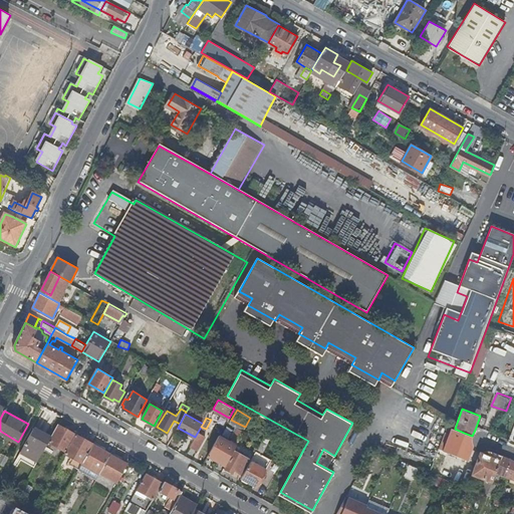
[(50,437),(49,441),(66,450),(76,434),(58,424),(50,437)]
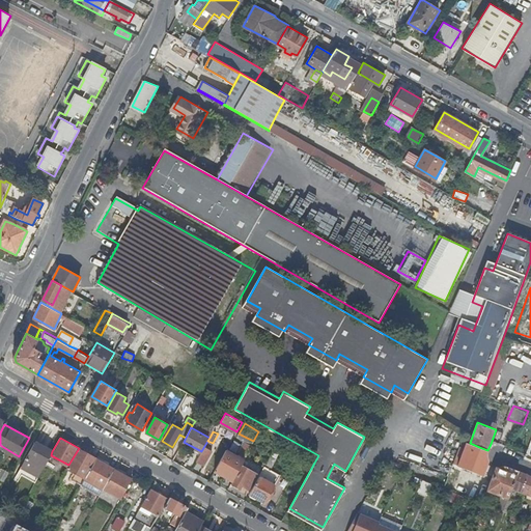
[(22,466),(39,475),(51,455),(52,451),(35,442),(22,466)]
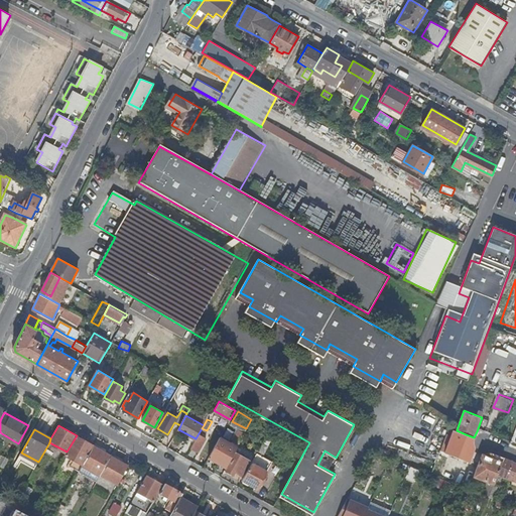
[(232,442),(238,446),(246,432),(240,429),(232,442)]
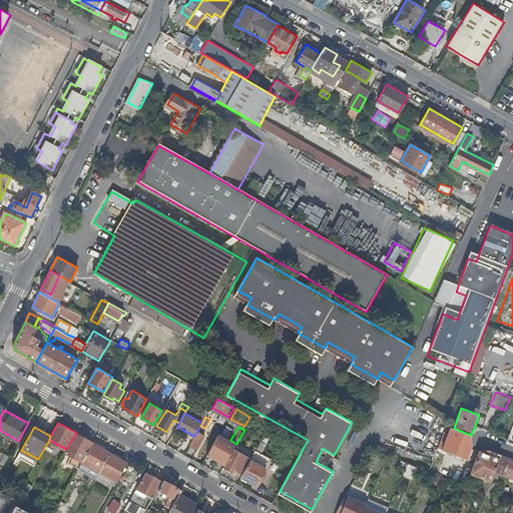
[(449,432),(445,430),(439,447),(443,449),(455,454),(458,446),(460,440),(463,432),(454,428),(451,427),(449,432)]
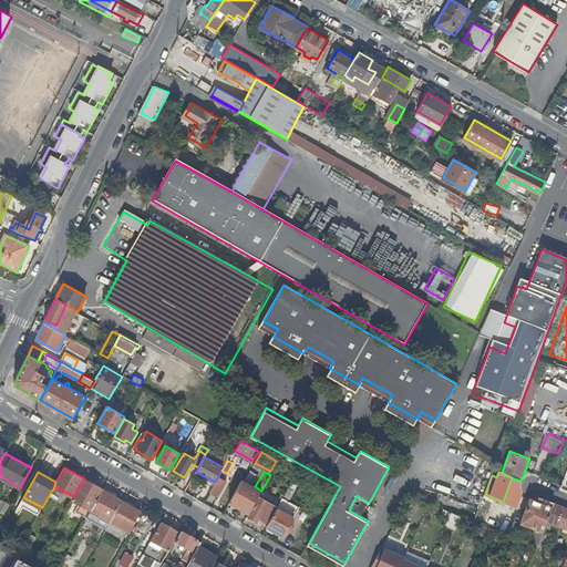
[(227,481),(218,476),(215,482),(210,491),(219,495),(227,481)]
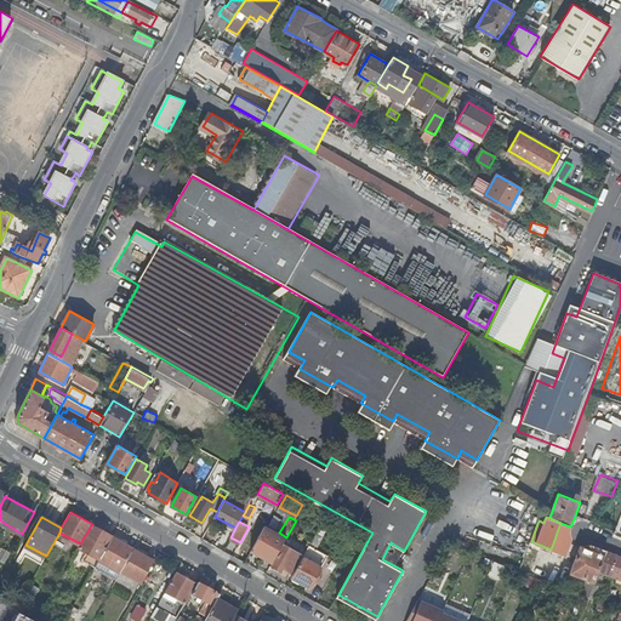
[(92,524),(80,543),(79,546),(100,558),(112,536),(113,535),(92,524)]
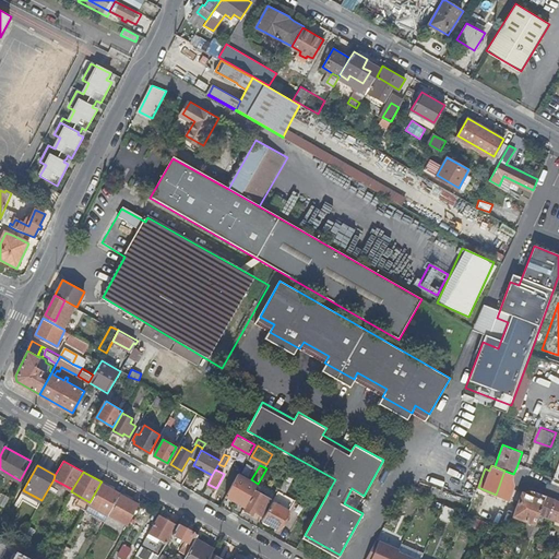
[(296,475),(289,472),(285,479),(278,490),(285,494),(296,475)]
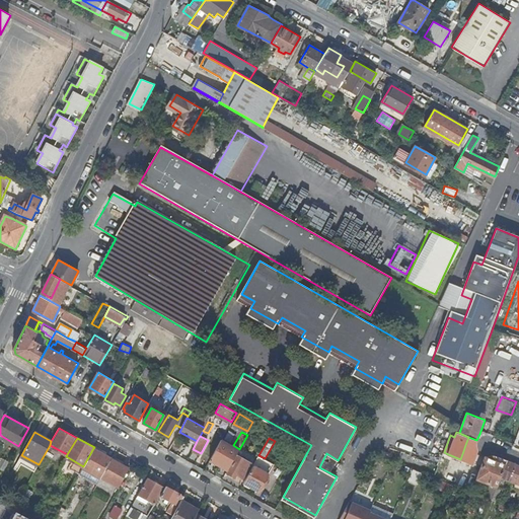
[(258,455),(265,445),(262,443),(255,454),(258,456),(258,455)]
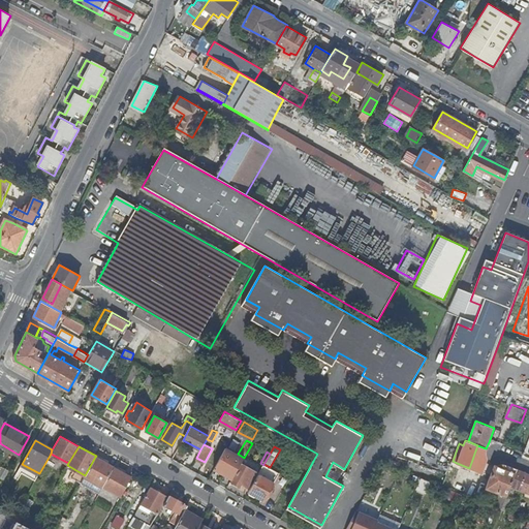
[(85,475),(103,486),(114,467),(95,457),(85,475)]
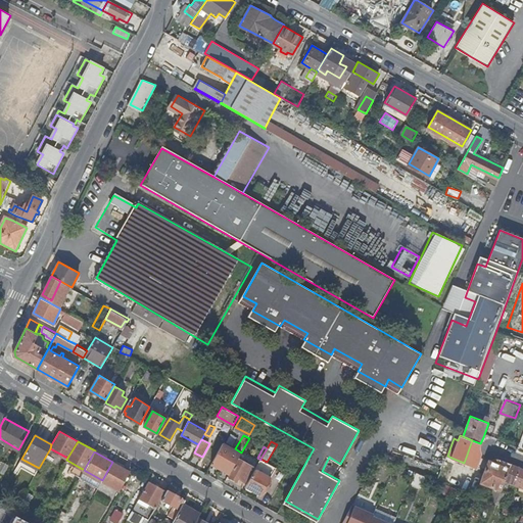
[(484,472),(489,460),(483,458),(478,470),(484,472)]
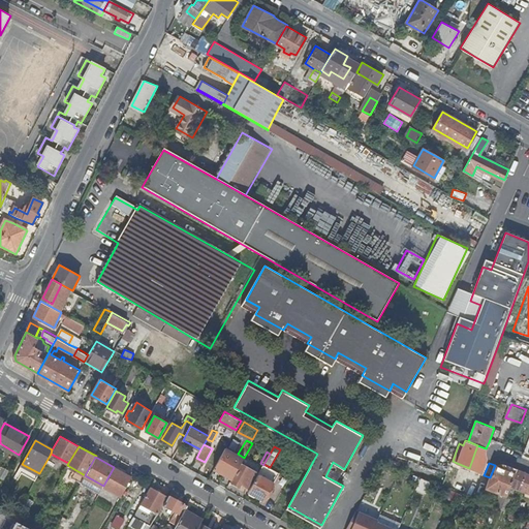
[(495,464),(495,465),(490,477),(486,488),(499,493),(494,506),(498,507),(501,508),(510,487),(518,468),(502,463),(500,464),(499,464),(498,465),(497,464),(495,464)]
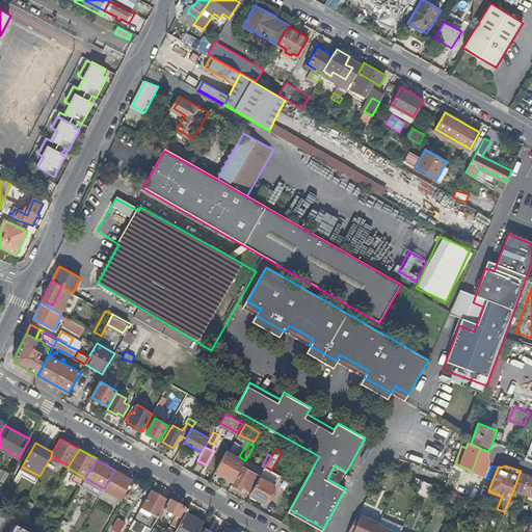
[(233,484),(247,493),(258,474),(243,467),(233,484)]
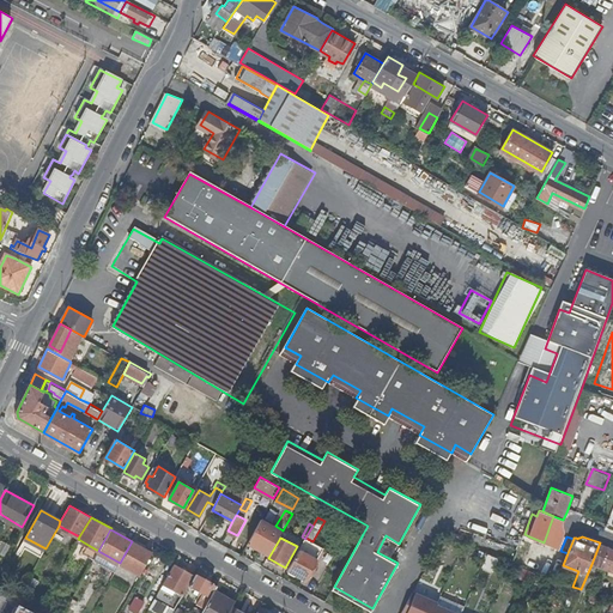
[(132,541),(120,563),(140,575),(152,552),(132,541)]
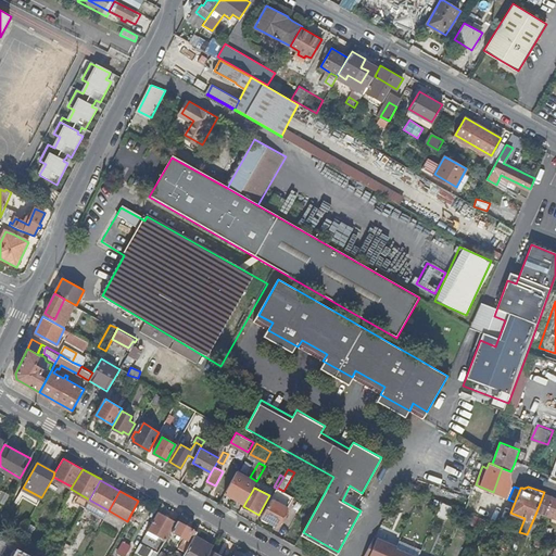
[(555,497),(544,492),(536,512),(555,518),(555,497)]
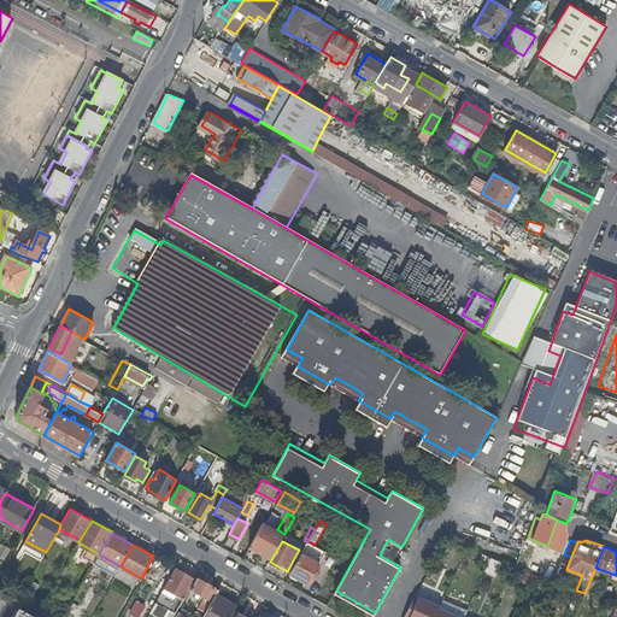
[(528,553),(522,551),(516,566),(523,569),(528,553)]
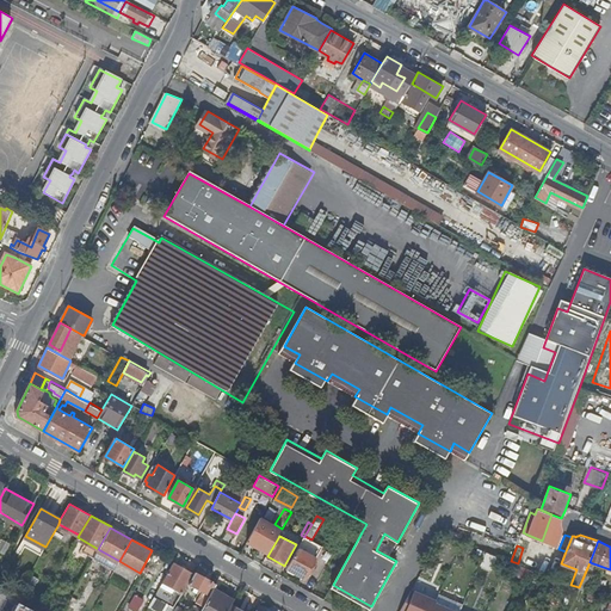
[(298,548),(288,567),(289,571),(295,574),(297,573),(306,578),(316,559),(298,548)]
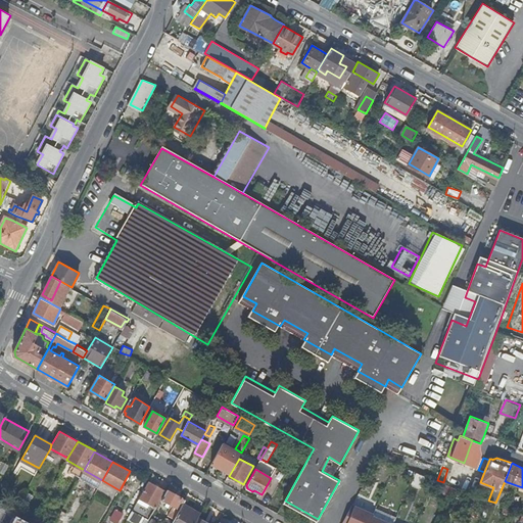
[(60,472),(51,487),(60,491),(68,477),(60,472)]
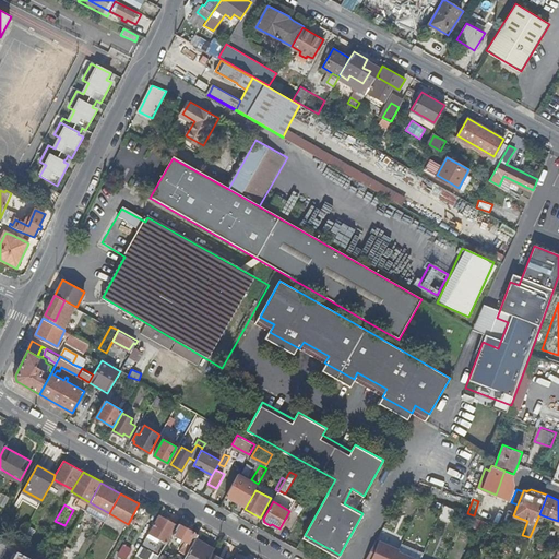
[(149,532),(158,537),(167,542),(177,524),(158,514),(149,532)]
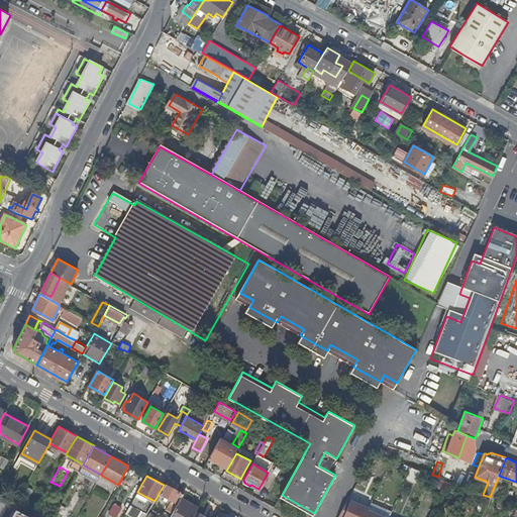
[(183,493),(166,484),(160,493),(169,498),(168,500),(170,502),(167,508),(173,511),(181,498),(183,493)]
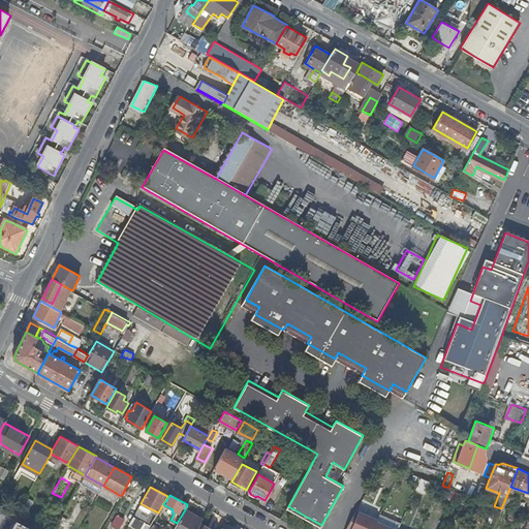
[(141,503),(134,515),(144,520),(150,508),(141,503)]
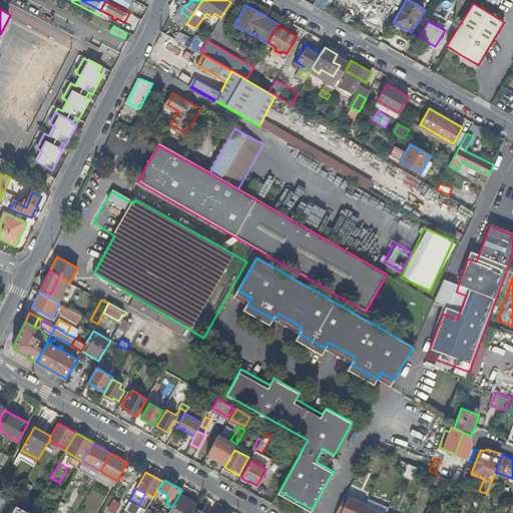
[(168,512),(191,512),(194,508),(196,503),(179,494),(171,507),(168,512)]
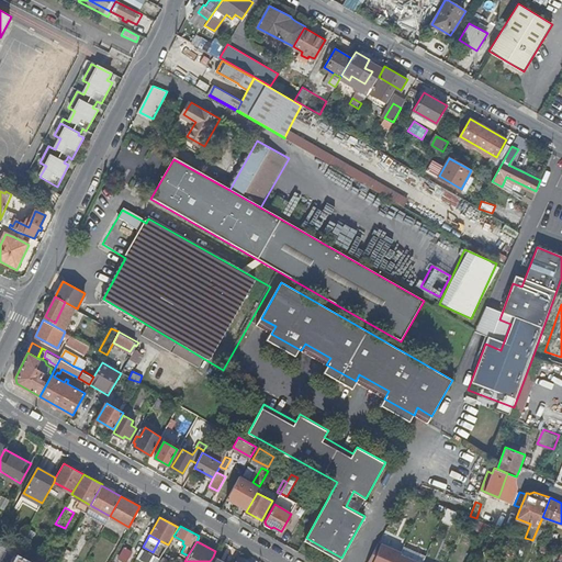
[(382,543),(373,561),(396,561),(401,554),(402,552),(382,543)]
